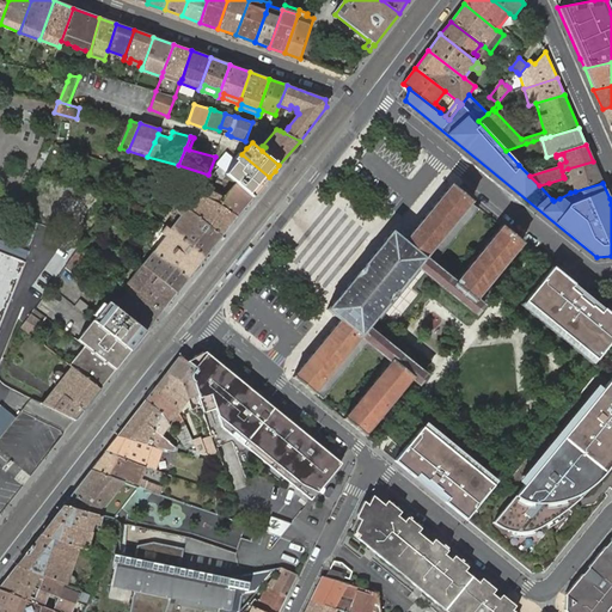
[(269,177),(242,154),(239,152),(234,159),(226,152),(218,164),(220,166),(213,176),(225,179),(226,176),(230,178),(236,183),(252,197),(269,177)]
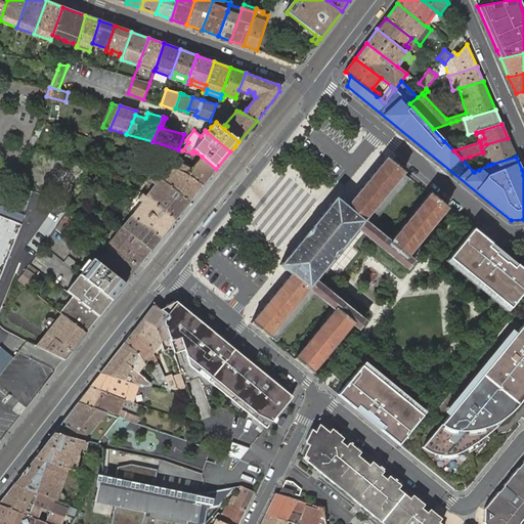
[(37,137),(33,135),(28,146),(32,147),(37,137)]
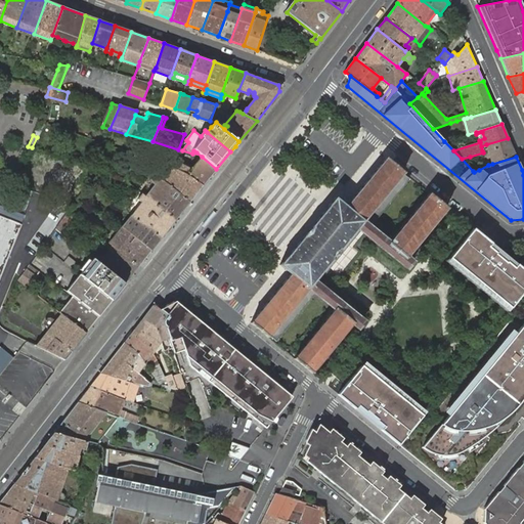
[(487,162),(488,165),(492,164),(516,157),(508,138),(486,144),(481,146),(482,150),(488,149),(491,161),(487,162)]
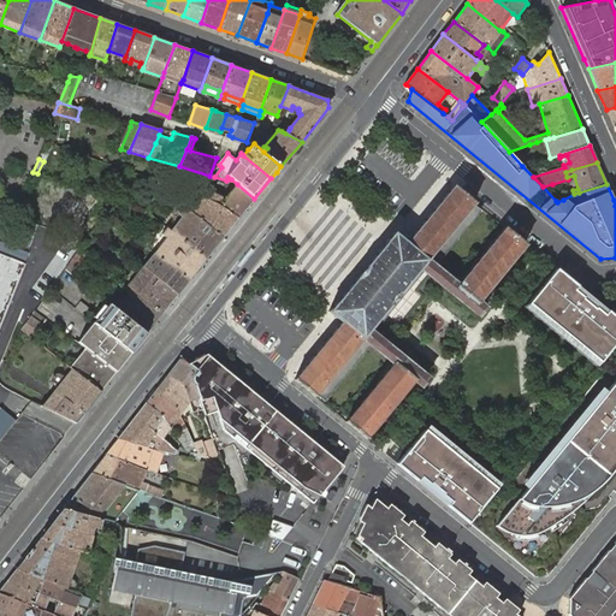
[(202,187),(197,194),(202,196),(238,218),(254,199),(237,184),(225,199),(202,187)]
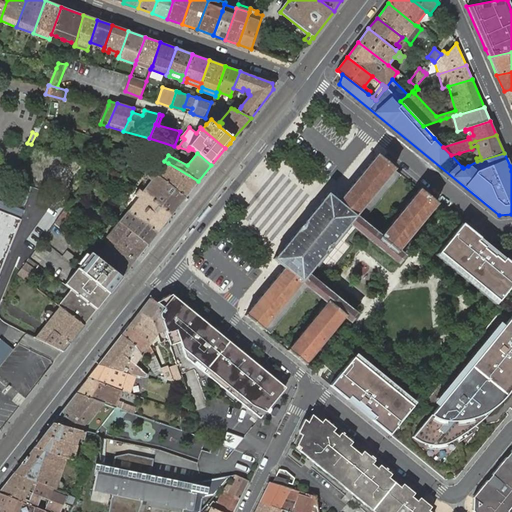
[(451,155),(462,167),(463,168),(468,166),(459,153),(451,155)]
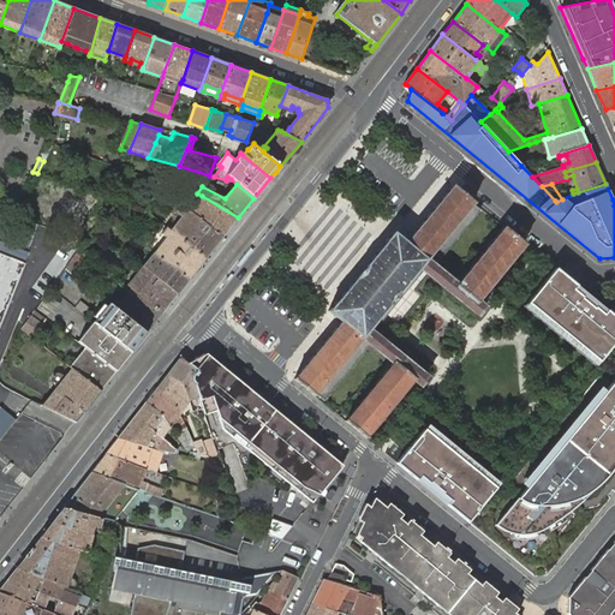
[(340,321),(293,378),(315,395),(473,202),(453,185),(406,243),(393,232),(328,311),(340,321)]
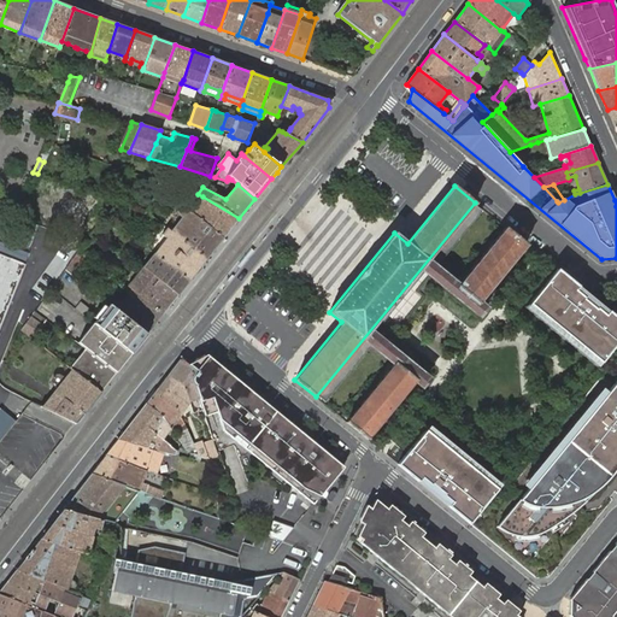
[(187,209),(223,238),(239,218),(203,197),(193,209),(189,206),(187,209)]
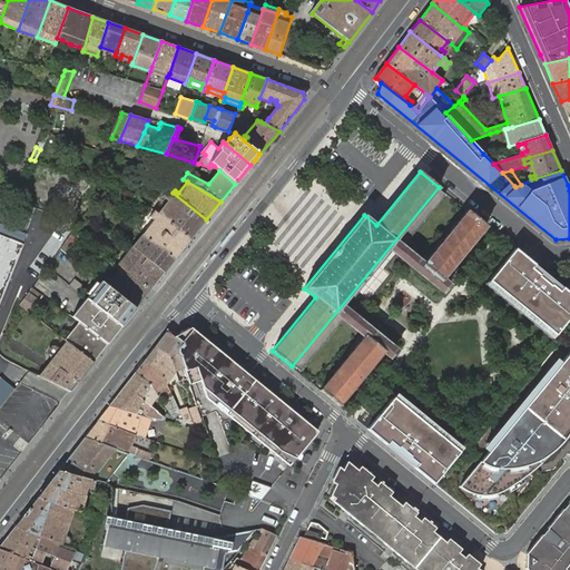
[(158,214),(190,239),(206,219),(173,193),(168,189),(168,190),(164,196),(169,200),(158,214)]
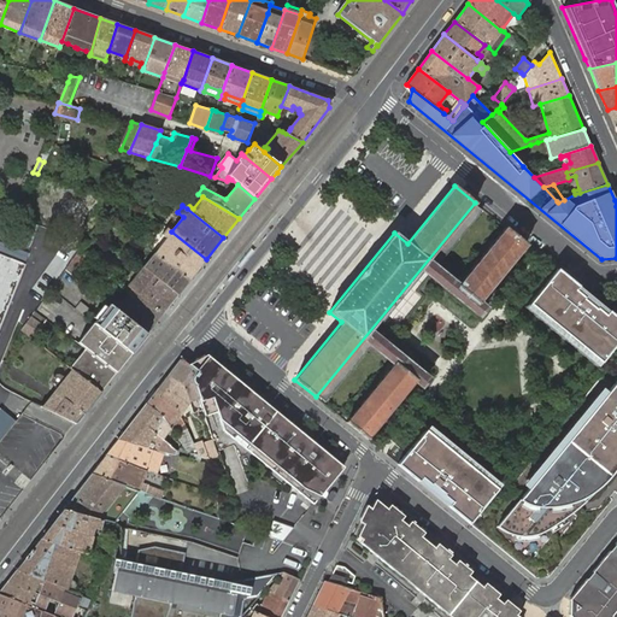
[(10,227),(0,222),(0,236),(5,240),(10,227)]
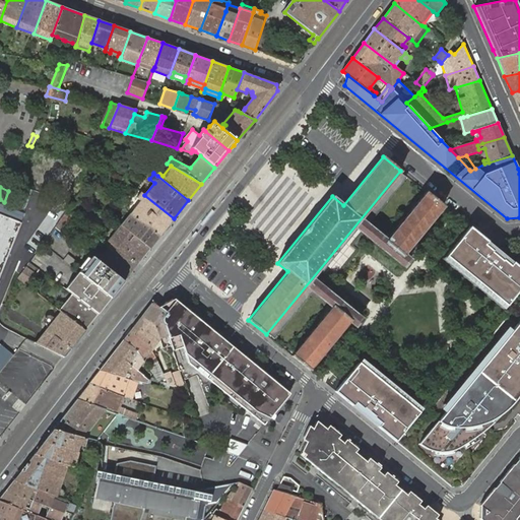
[(52,189),(50,195),(73,202),(75,198),(77,197),(52,189)]
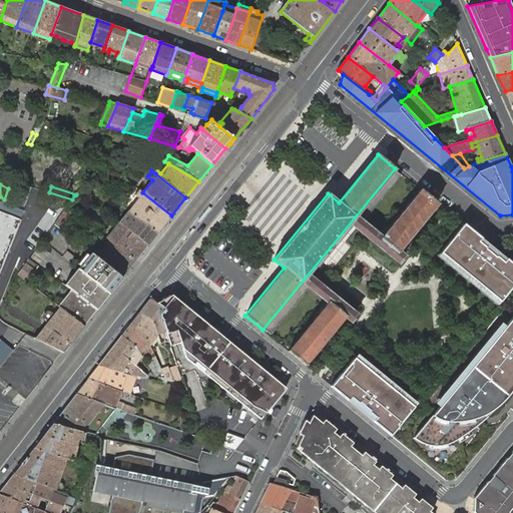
[(157,232),(171,215),(142,192),(139,189),(134,194),(138,197),(128,210),(157,232)]
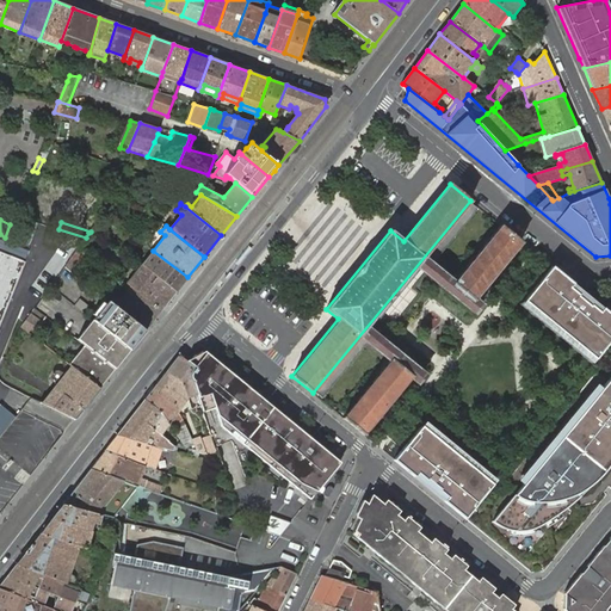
[(475,298),(522,242),(500,226),(454,284),(474,301),(475,298)]
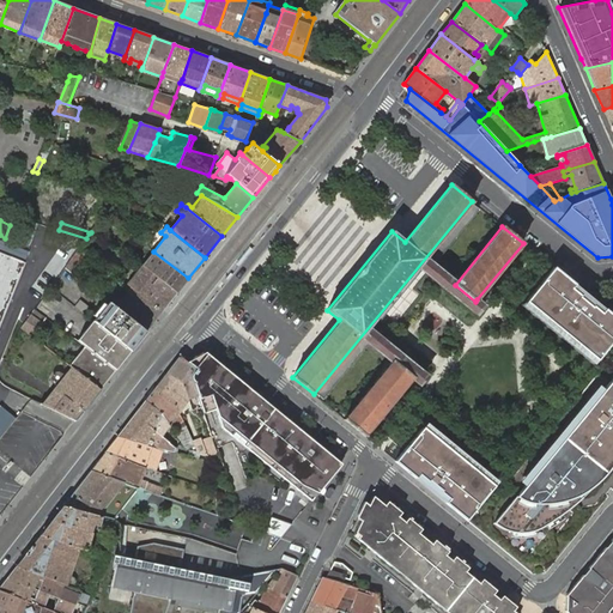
[(87,253),(79,247),(65,267),(73,273),(87,253)]
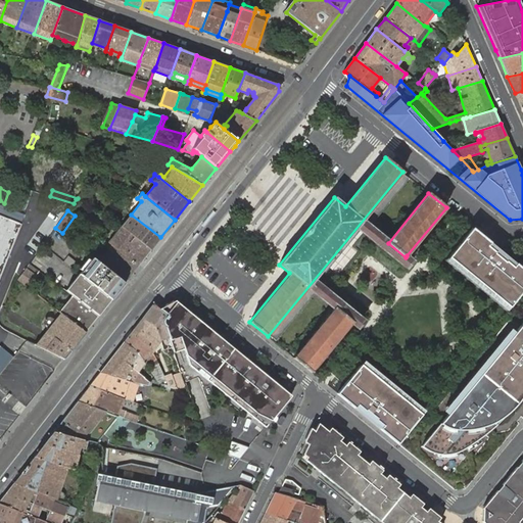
[(151,249),(160,237),(131,215),(128,219),(125,222),(121,227),(151,249)]
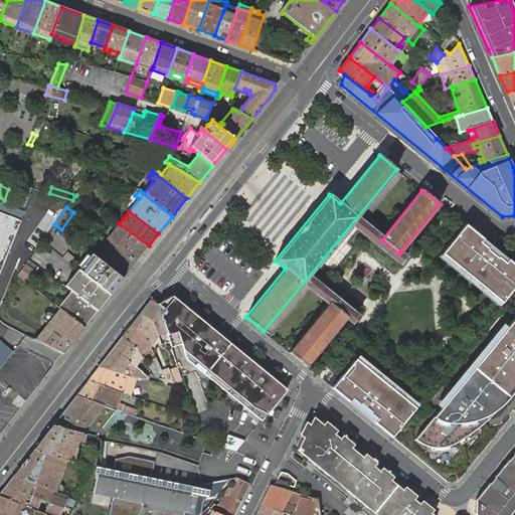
[(0,273),(21,220),(0,212),(0,273)]
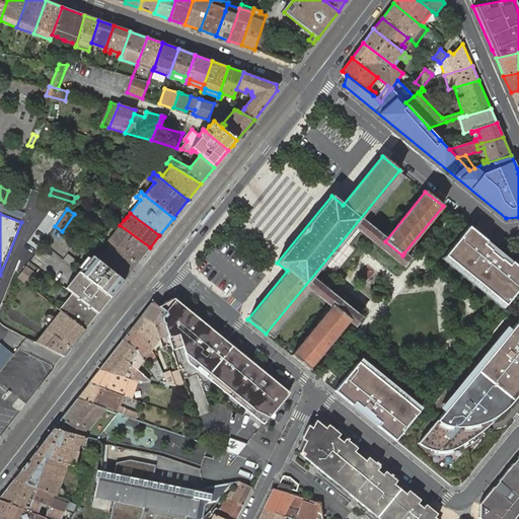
[(137,264),(150,247),(120,225),(115,221),(103,236),(137,264)]
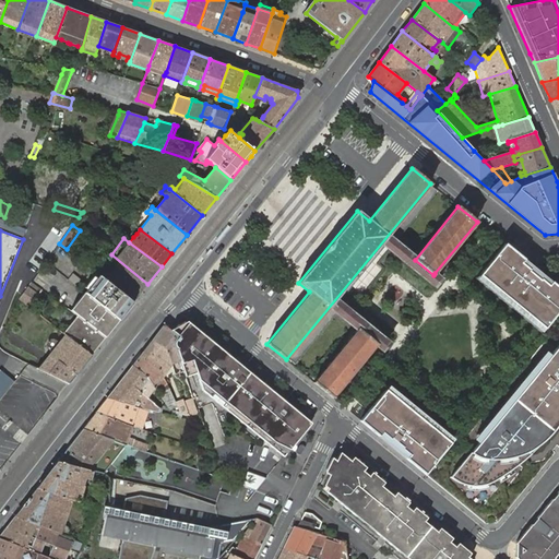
[(558,289),(530,264),(504,245),(476,278),(540,332),(558,309),(558,289)]
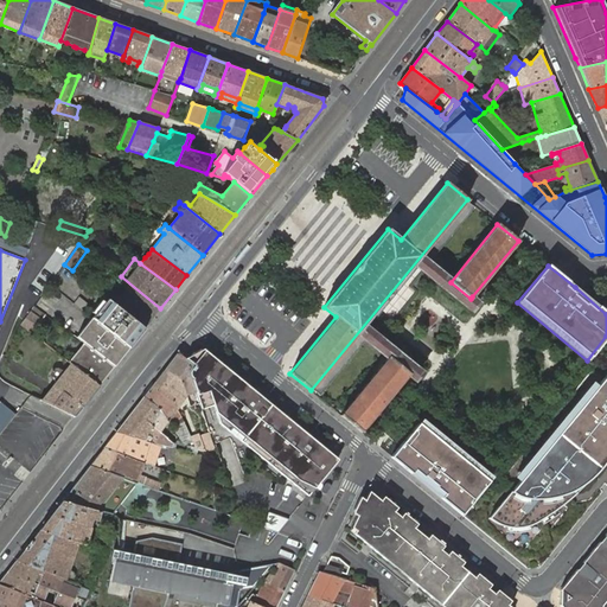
[(145,327),(160,308),(121,276),(116,282),(126,289),(129,293),(121,301),(119,299),(108,292),(104,296),(108,299),(145,327)]
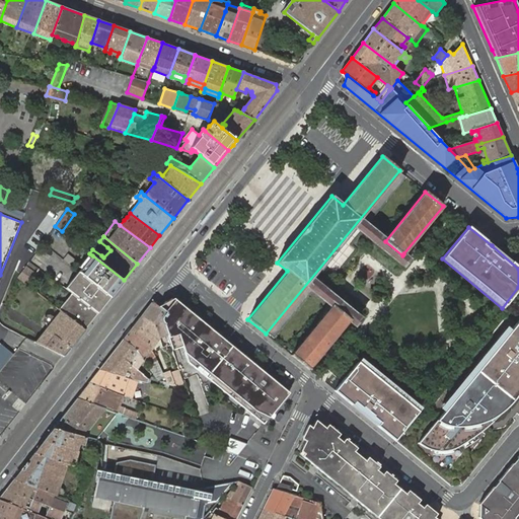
[(110,250),(107,247),(101,255),(103,257),(110,250)]
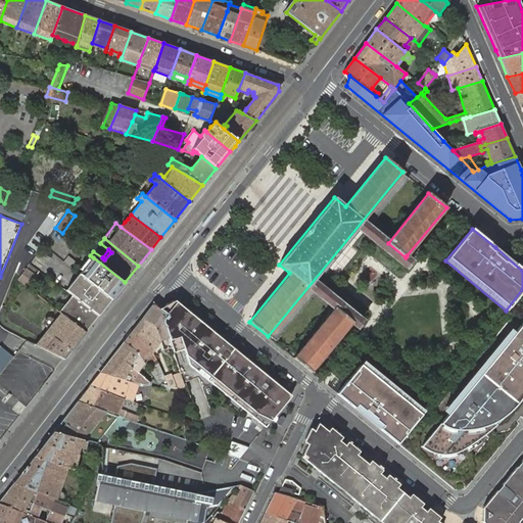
[(63,262),(75,270),(79,264),(68,255),(63,262)]
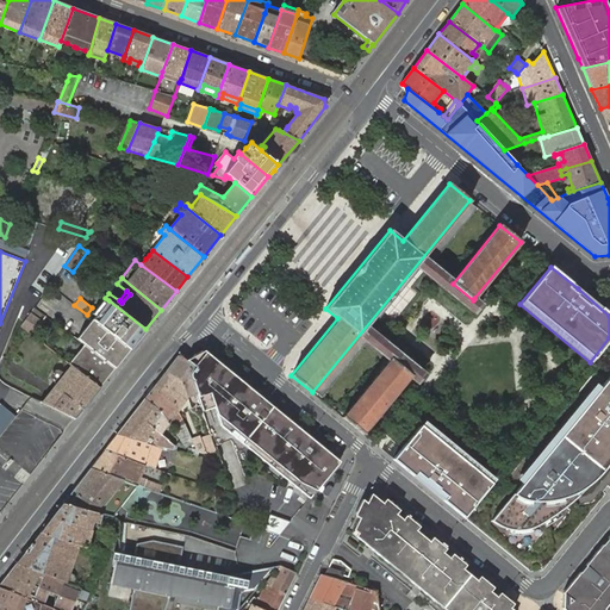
[(130,349),(145,329),(109,300),(101,307),(93,319),(128,347),(130,349)]
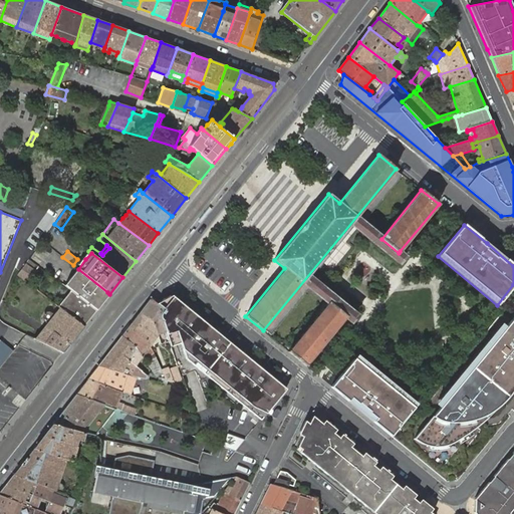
[(38,266),(29,259),(26,263),(35,270),(38,266)]
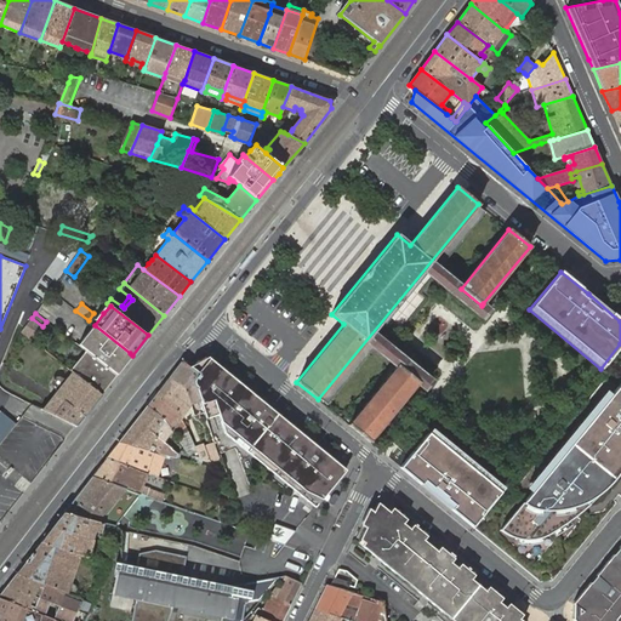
[(32,318),(22,331),(33,340),(43,326),(32,318)]
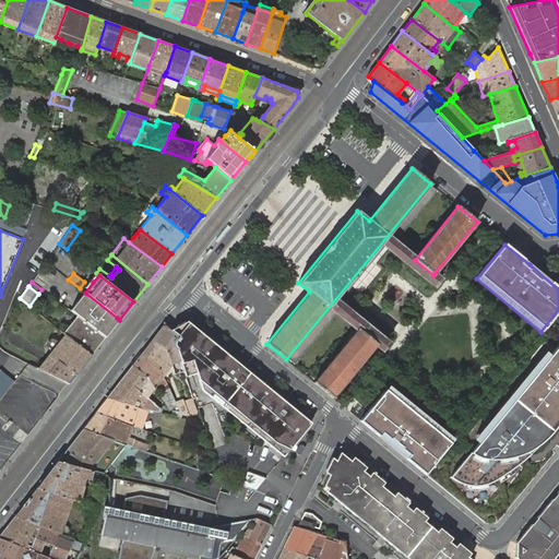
[(113,329),(119,320),(117,318),(85,293),(84,293),(78,301),(71,310),(78,316),(81,317),(106,337),(109,333),(111,330),(113,329)]
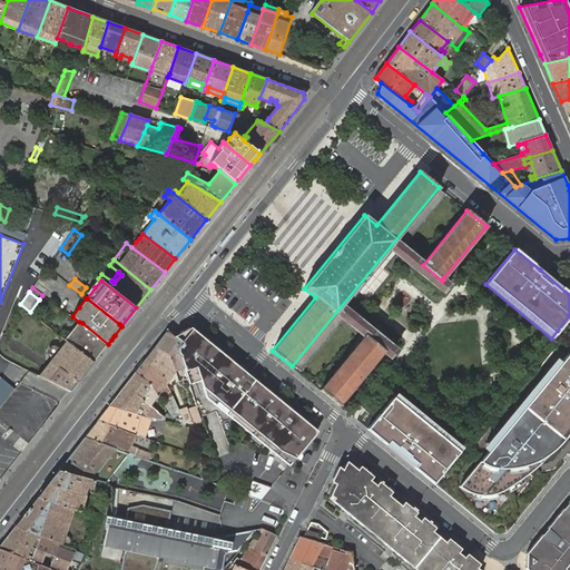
[(68,342),(82,323),(79,322),(65,340),(68,342)]
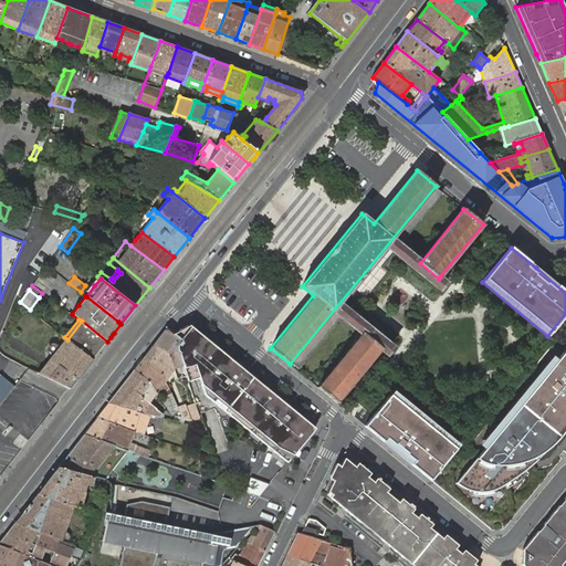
[(93,359),(107,342),(82,321),(67,339),(93,359)]
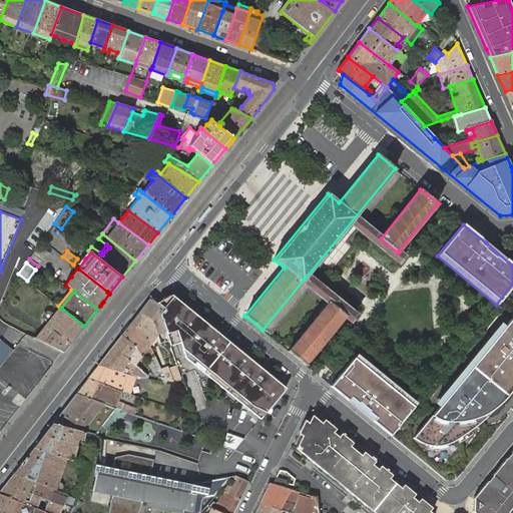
[(286,388),(171,295),(156,303),(156,304),(162,309),(159,314),(161,320),(163,325),(165,331),(170,346),(179,343),(184,358),(261,419),(286,388)]
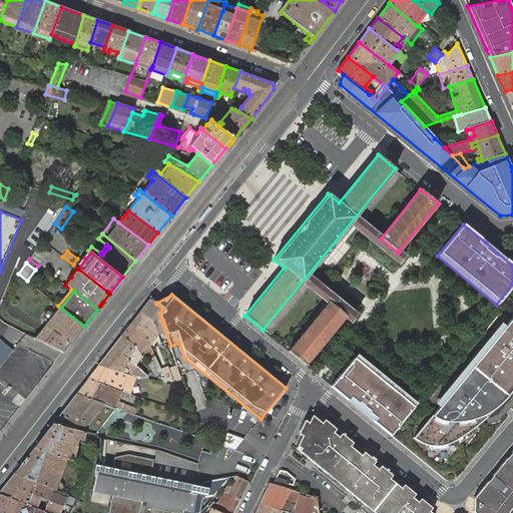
[(162,309),(156,304),(150,300),(140,312),(153,321),(155,329),(157,334),(165,331),(163,325),(161,320),(159,314),(162,309)]
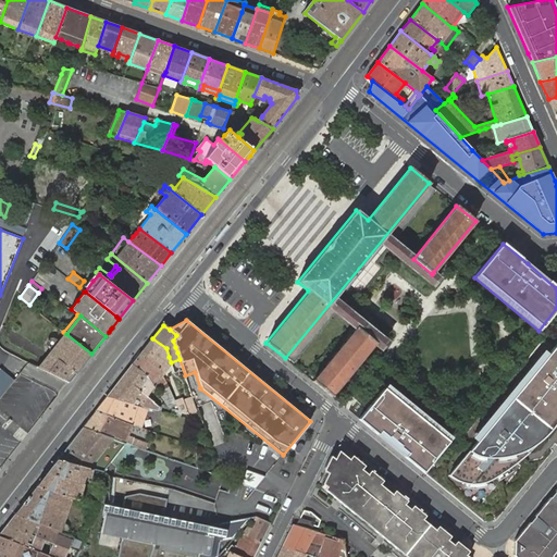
[(48,351),(37,367),(45,370),(69,382),(75,373),(91,354),(66,334),(63,332),(58,326),(52,333),(51,335),(51,337),(46,344),(51,348),(48,351)]
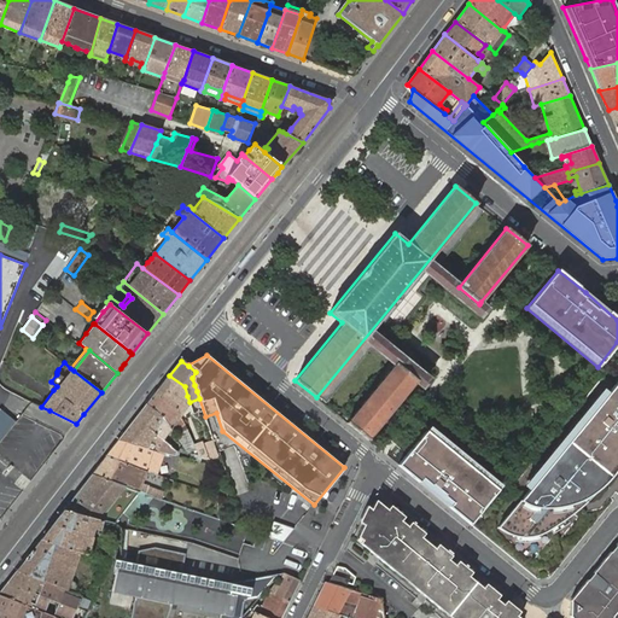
[(347,423),(367,439),(414,384),(417,380),(396,363),(347,423)]
